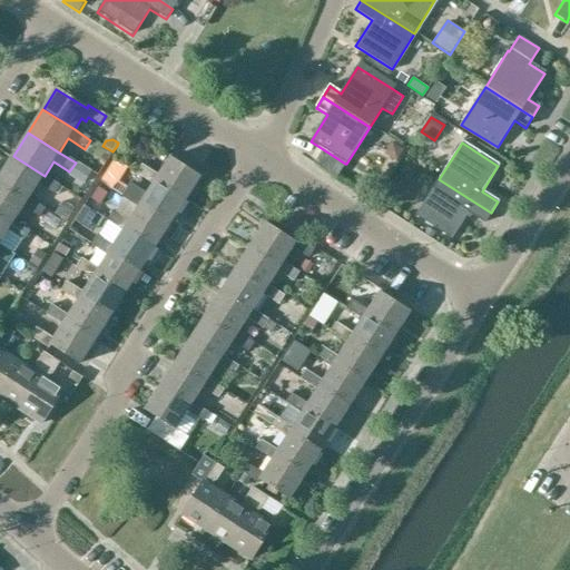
[(393,146),(389,154),(390,159),(397,164),(404,153),(393,146)]
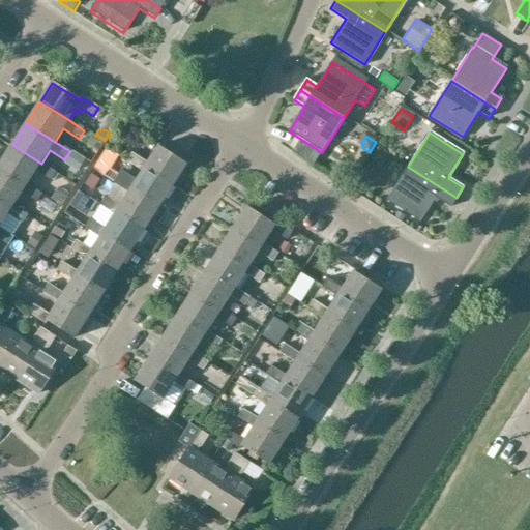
[(0,163),(0,167),(28,184),(36,172),(51,181),(56,173),(41,164),(12,145),(0,163)]
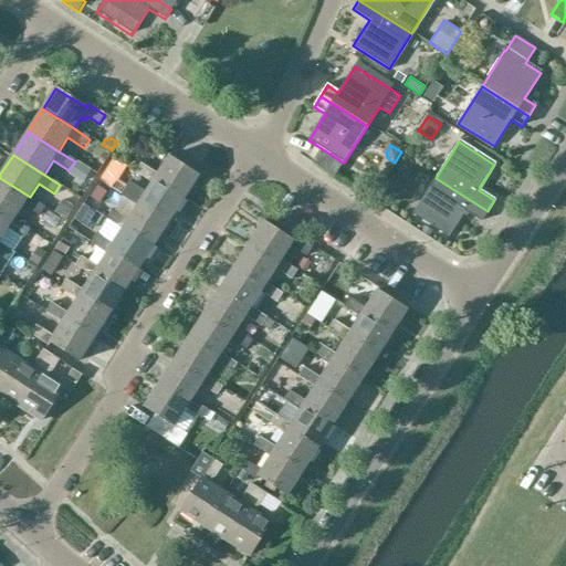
[(101,156),(88,174),(104,184),(116,166),(101,156)]
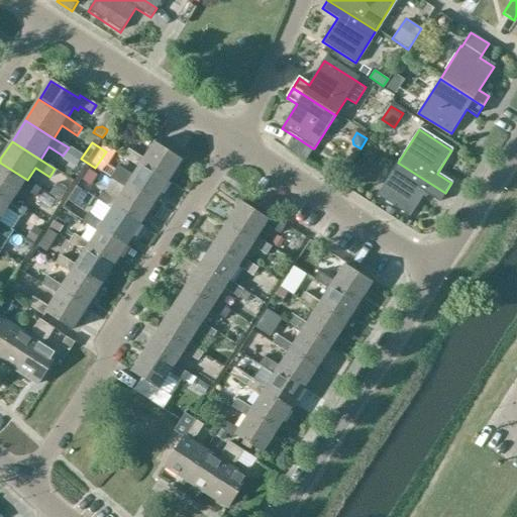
[(123,158),(137,168),(166,185),(181,161),(154,142),(143,160),(128,149),(123,158)]
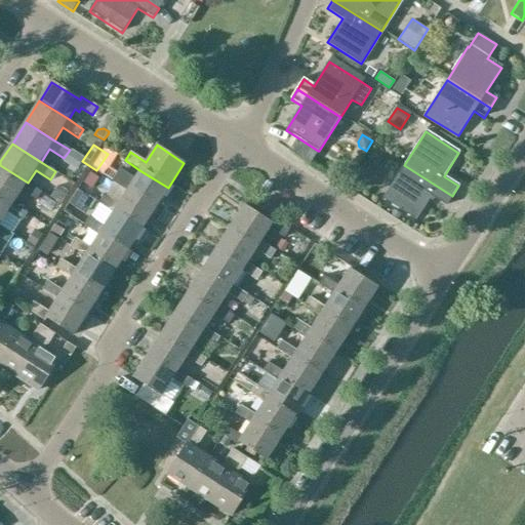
[(70,150),(64,158),(63,160),(77,169),(83,159),(70,150)]
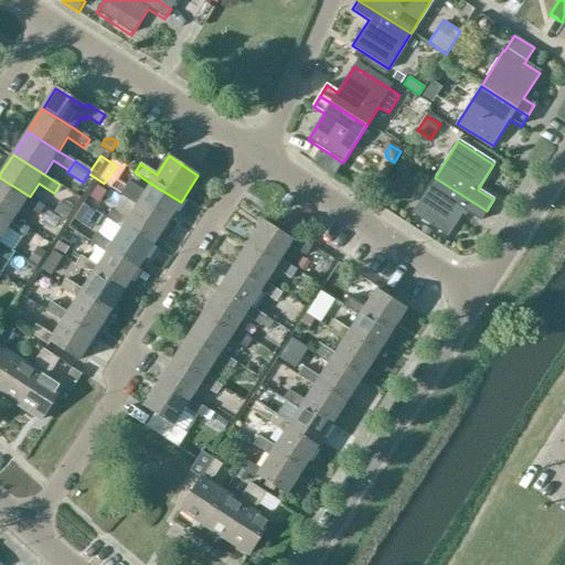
[(45,208),(30,196),(0,178),(0,210),(14,220),(23,206),(40,216),(45,208)]
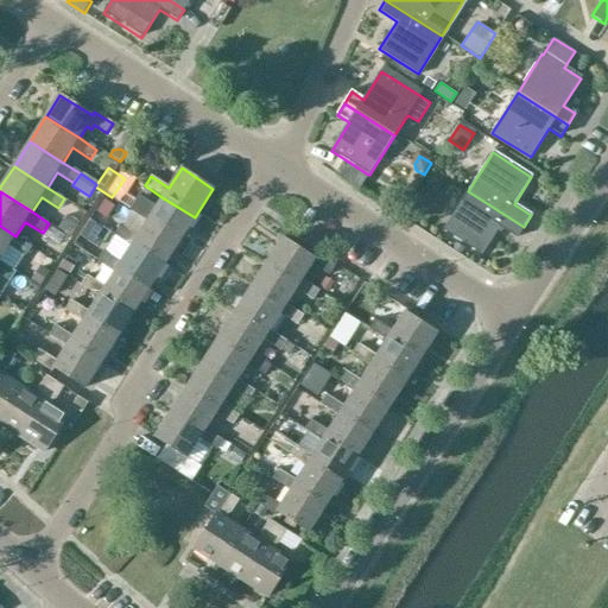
[(524,227),(468,191),(443,232),(481,255),(499,227),(517,239),(524,227)]
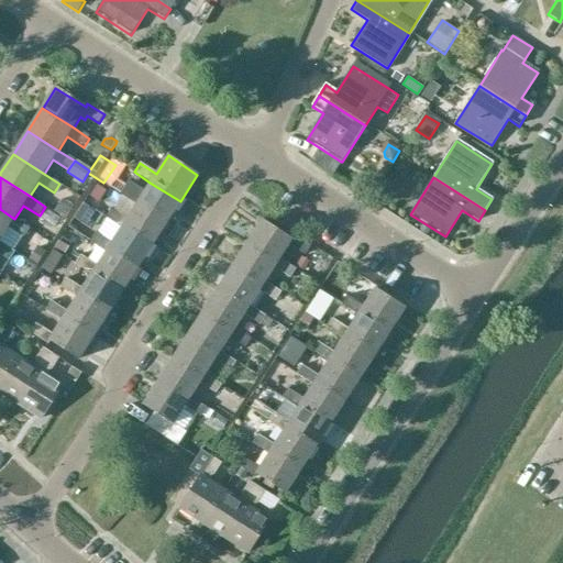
[(119,195),(135,206),(165,224),(180,201),(150,183),(145,190),(129,180),(124,187),(120,195),(119,195)]
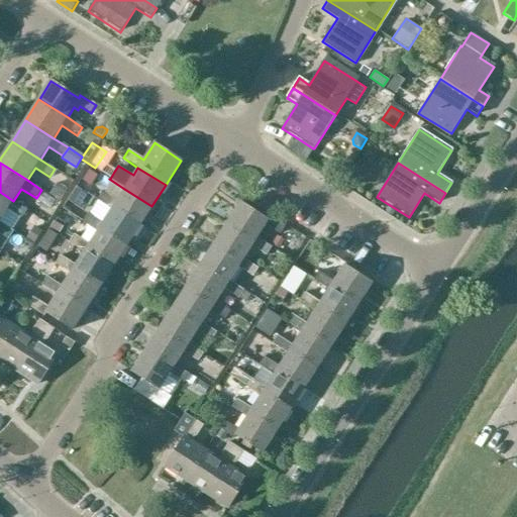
[(106,167),(102,174),(110,179),(114,172),(106,167)]
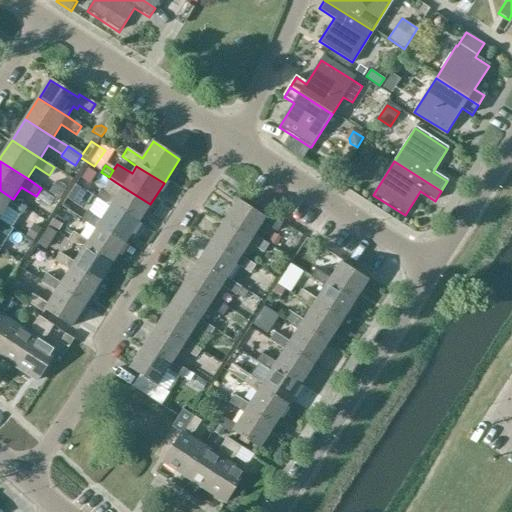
[(88,169),(82,179),(90,184),(97,174),(88,169)]
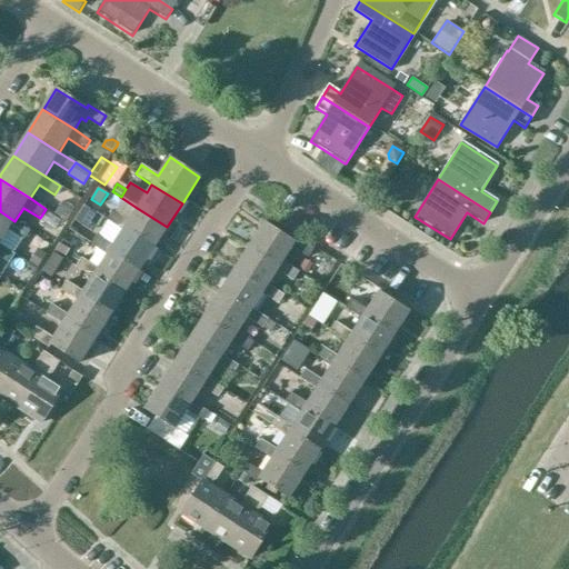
[(75,209),(63,202),(56,213),(58,215),(67,220),(75,209)]
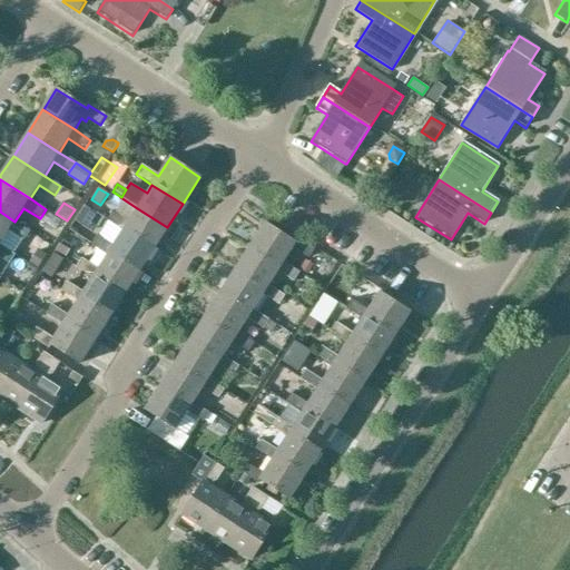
[(97,214),(85,206),(78,215),(90,223),(97,214)]
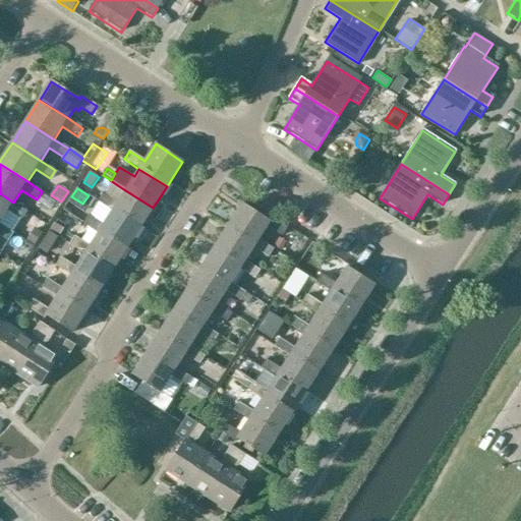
[(97,201),(112,211),(139,228),(153,208),(125,190),(117,204),(102,193),(97,201)]
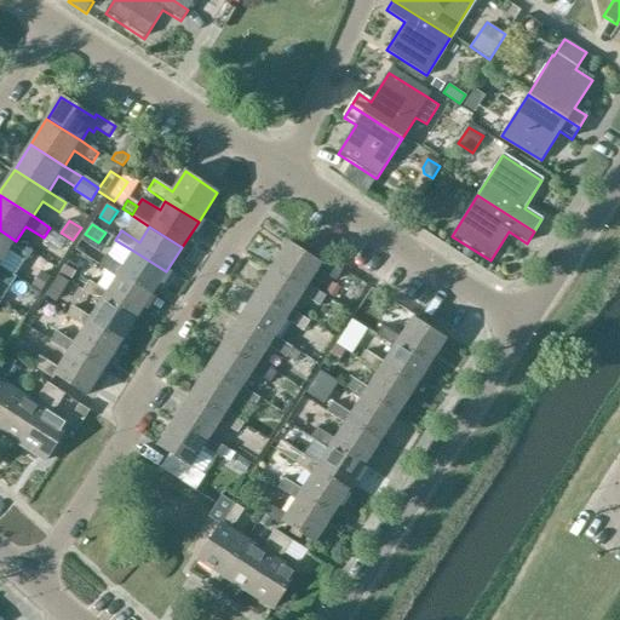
[(0,230),(0,265),(10,251),(27,263),(34,252),(16,241),(0,230)]
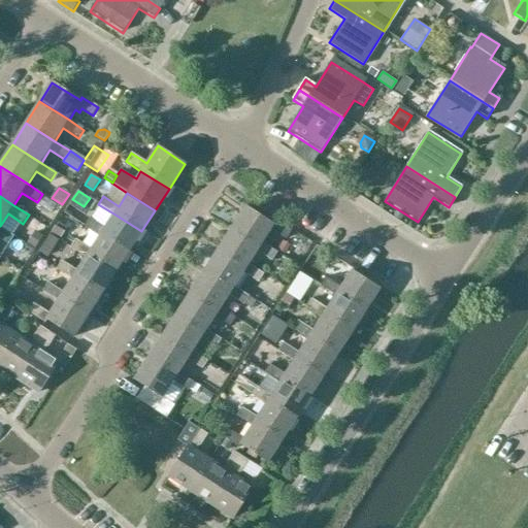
[(54,199),(48,207),(57,212),(62,204),(54,199)]
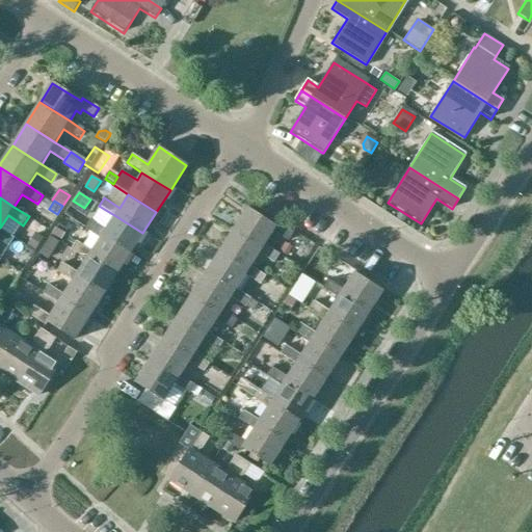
[(236,228),(265,246),(274,232),(289,242),(294,234),(278,223),(276,225),(248,208),(236,228)]
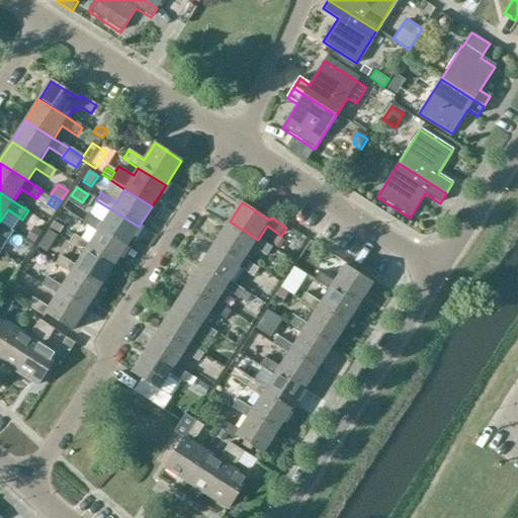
[(390,208),(386,213),(394,218),(397,212),(390,208)]
